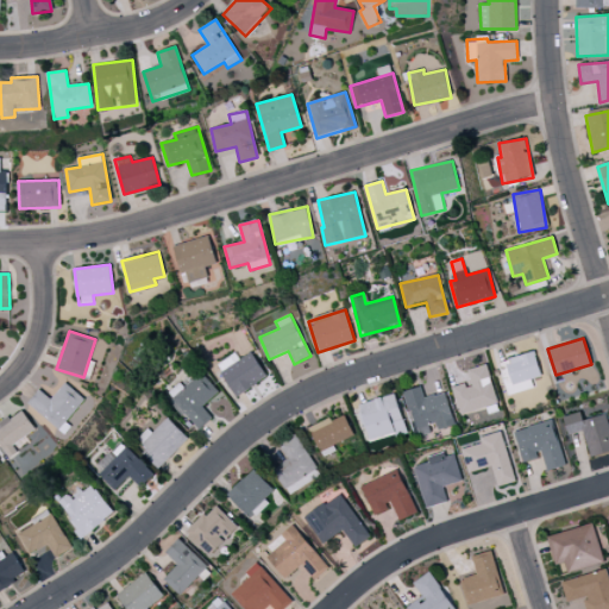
[(234,396),(267,380),(252,352),(238,359),(236,353),(217,363),(234,396)]
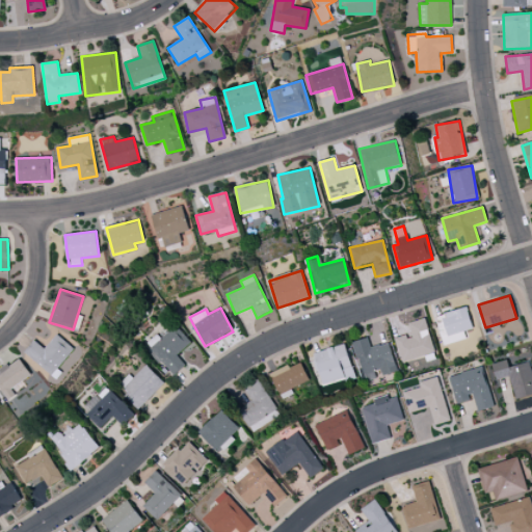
[(468,339),(466,330),(472,329),(468,309),(436,315),(442,344),(468,339)]
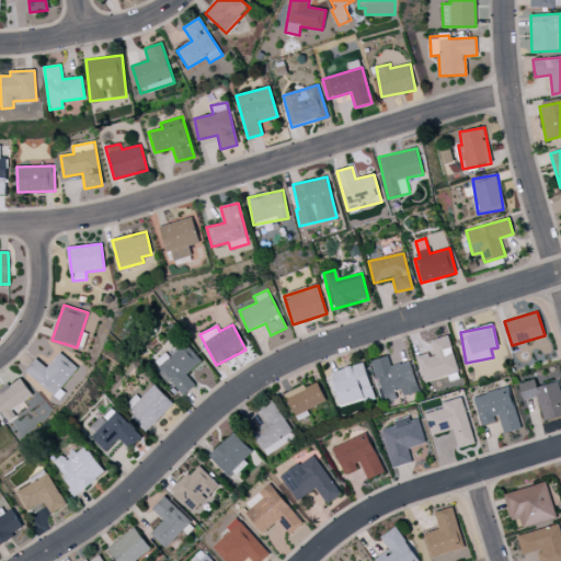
[(459,373),(449,335),(428,341),(432,352),(416,356),(423,382),(459,373)]
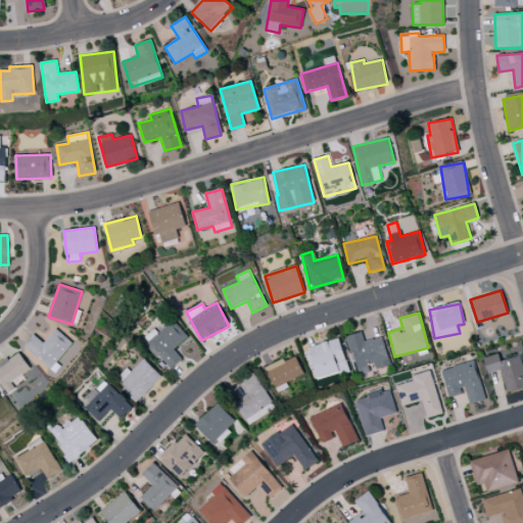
[(153,330),(143,338),(170,369),(182,359),(174,348),(188,337),(173,320),(156,333),(153,330)]
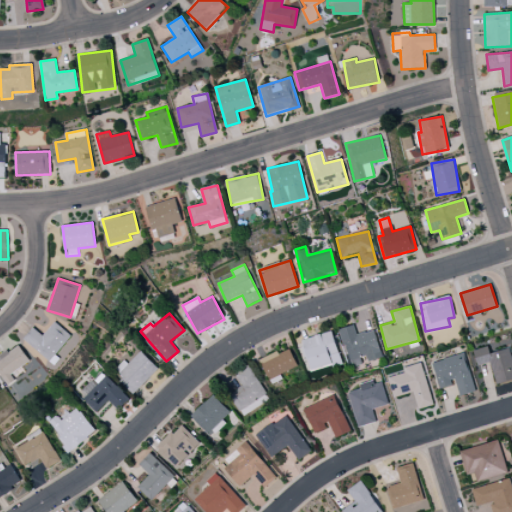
[(72,337),(55,321),(42,336),(34,328),(24,339),(50,362),(72,337)]
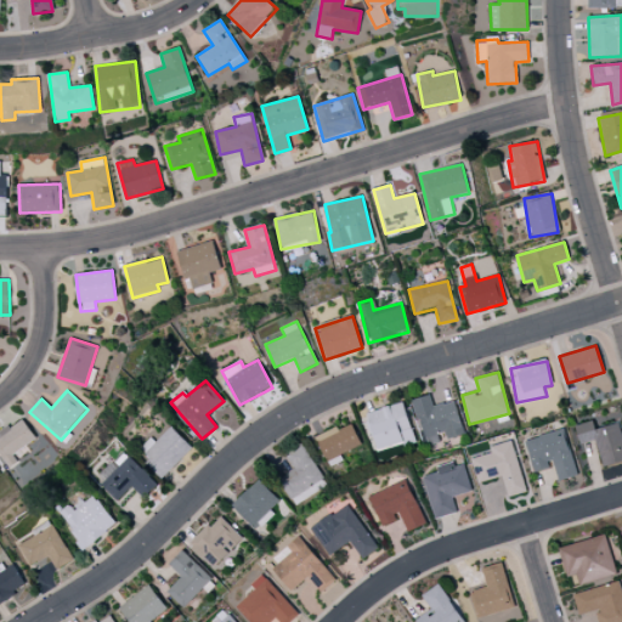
[(413,400),(424,445),(464,436),(456,401),(433,406),(430,395),(413,400)]
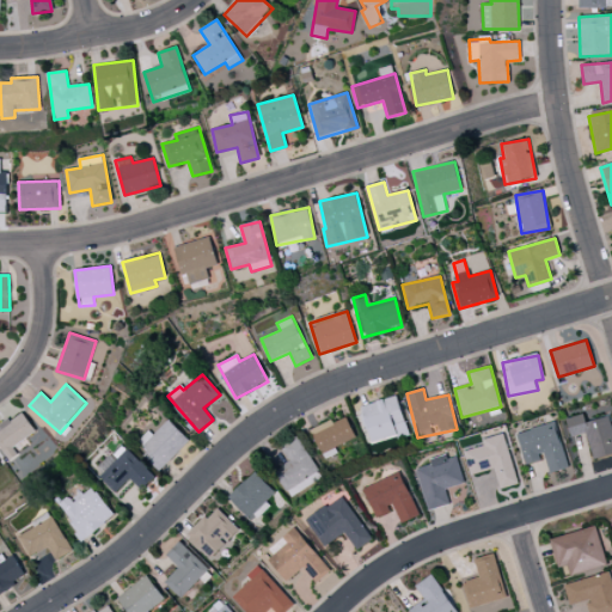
[(361,405),(371,444),(408,434),(397,396),(361,405)]
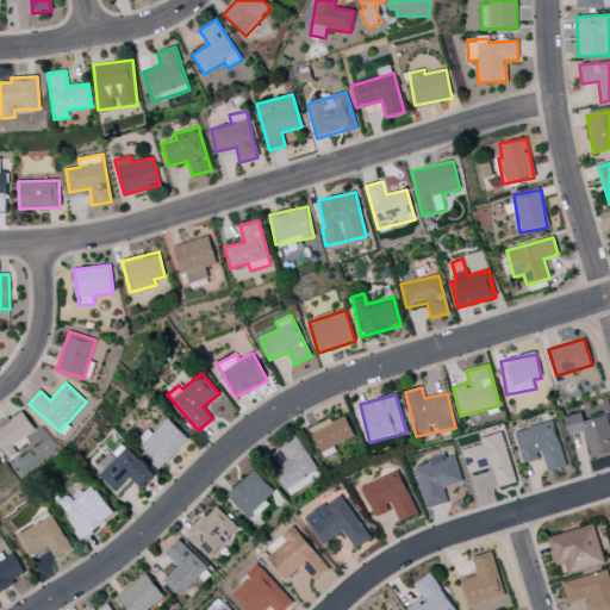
[(0,424),(0,439),(13,458),(18,453),(13,446),(36,430),(22,410),(0,424)]
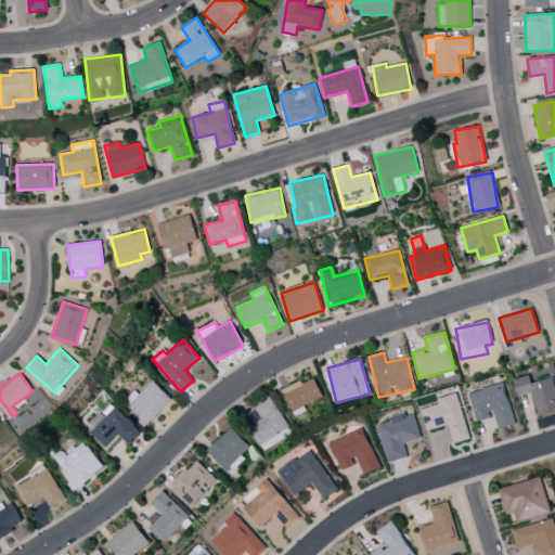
[(513,379),(517,396),(531,392),(538,416),(554,411),(554,386),(553,376),(531,383),(529,375),(513,379)]
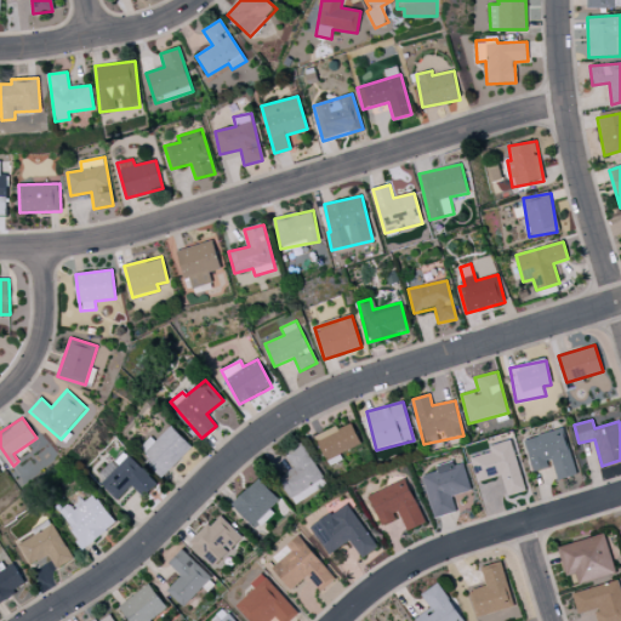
[(329,466),(342,460),(340,454),(360,444),(349,421),(315,438),(329,466)]
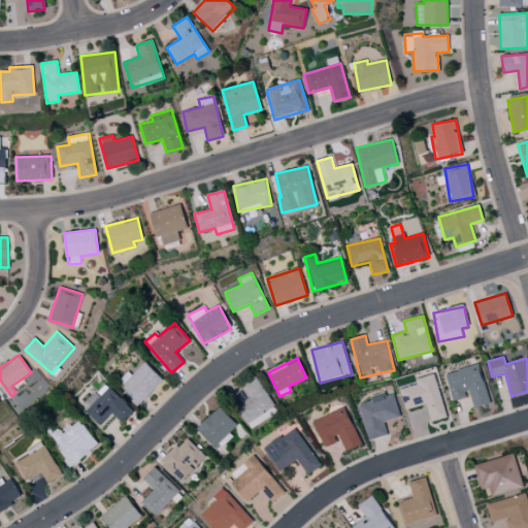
[(131,375),(127,371),(117,383),(137,405),(163,381),(145,362),(131,375)]
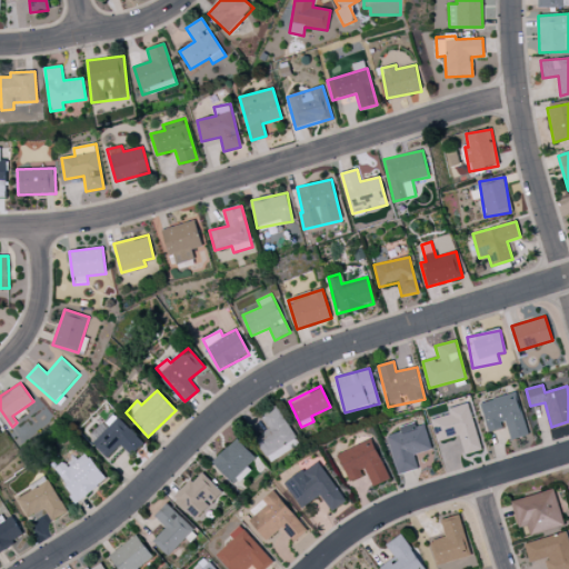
[(528,435),(517,392),(480,402),(488,432),(506,428),(509,440),(528,435)]
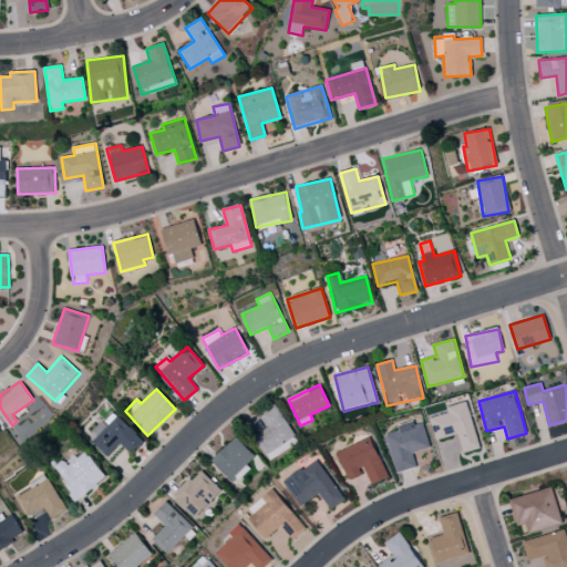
[(478,449),(467,402),(446,406),(447,413),(429,418),(434,440),(457,434),(462,453),(478,449)]
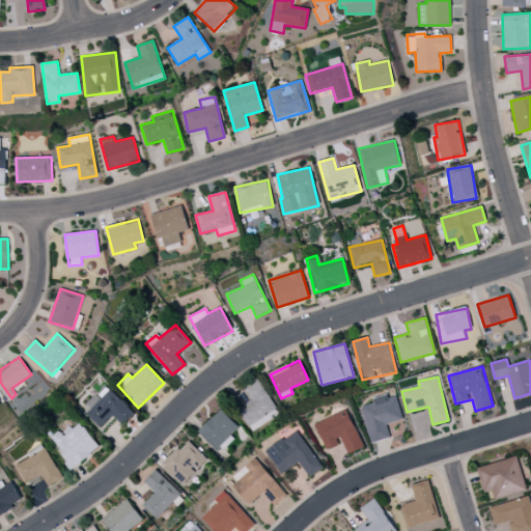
[(251,400),(238,409),(250,431),(279,415),(258,378),(243,386),(251,400)]
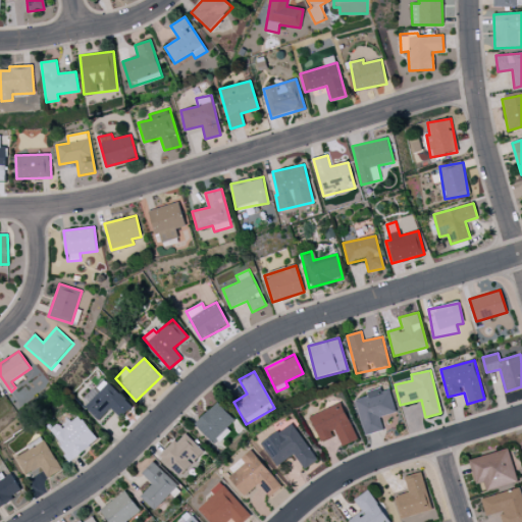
[(80,401),(98,420),(111,408),(120,418),(132,407),(107,381),(96,392),(93,388),(80,401)]
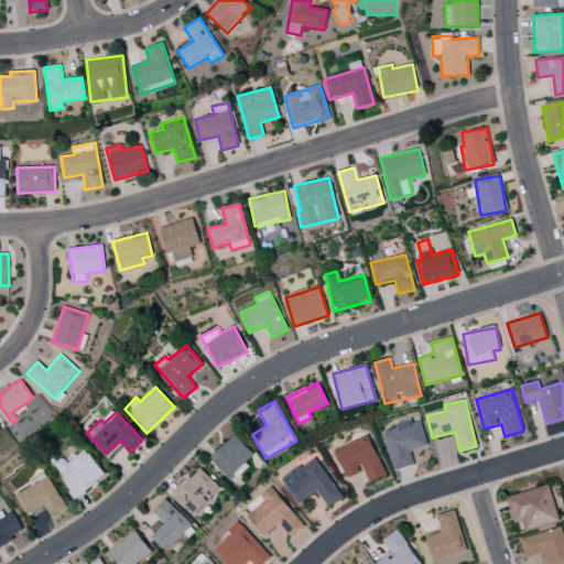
[(427,445),(421,418),(396,424),(397,429),(383,432),(393,470),(414,465),(410,449),(427,445)]
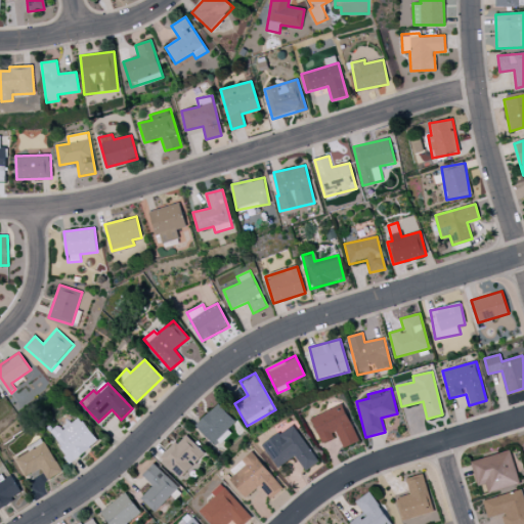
[(194,425),(214,447),(230,433),(227,429),(234,422),(218,403),(194,425)]
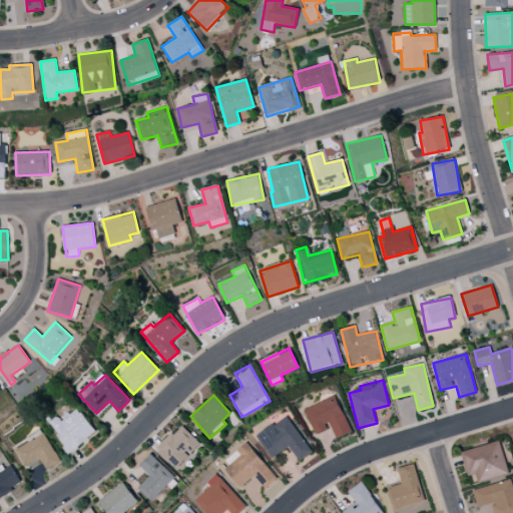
[(335,439),(351,431),(335,396),(304,410),(315,435),(330,428),(335,439)]
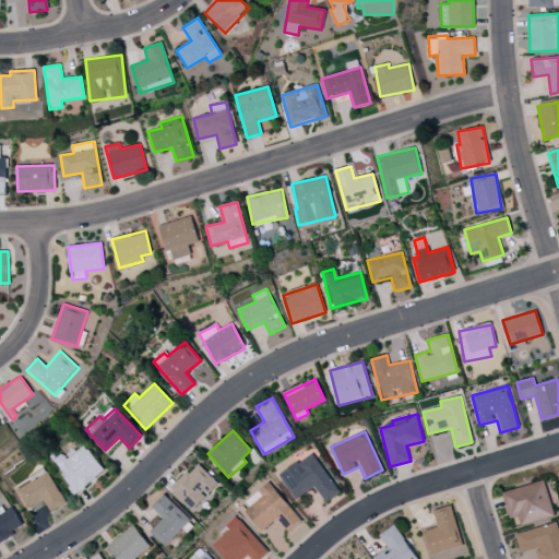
[(104,472),(84,443),(64,459),(62,454),(51,462),(75,494),(104,472)]
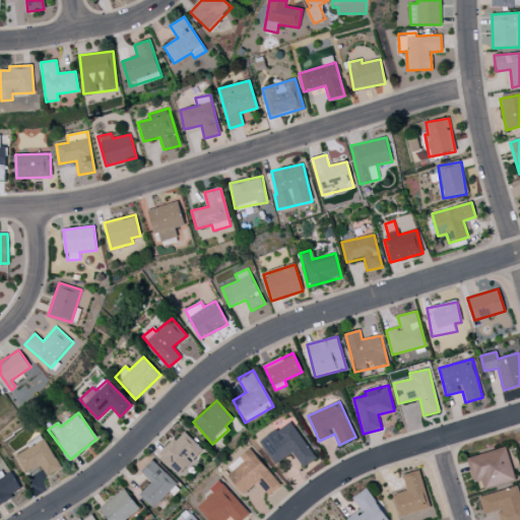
[(274,464),(293,452),(303,467),(316,459),(290,420),(260,442),(274,464)]
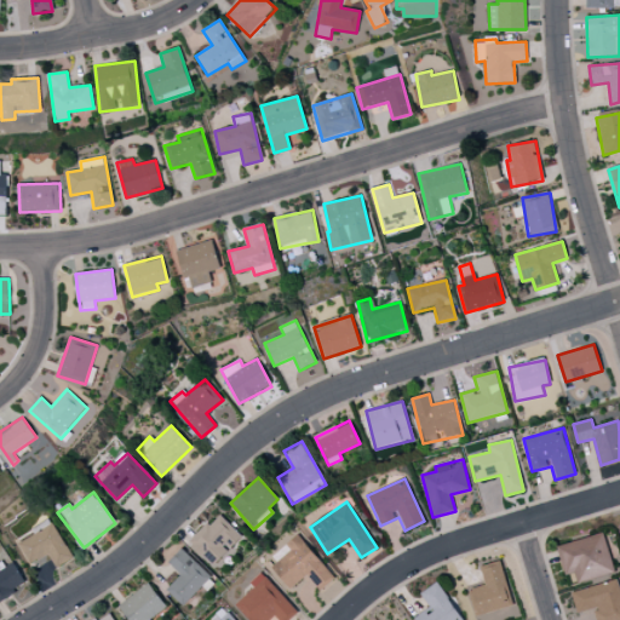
[(210,568),(242,538),(219,514),(187,544),(210,568)]
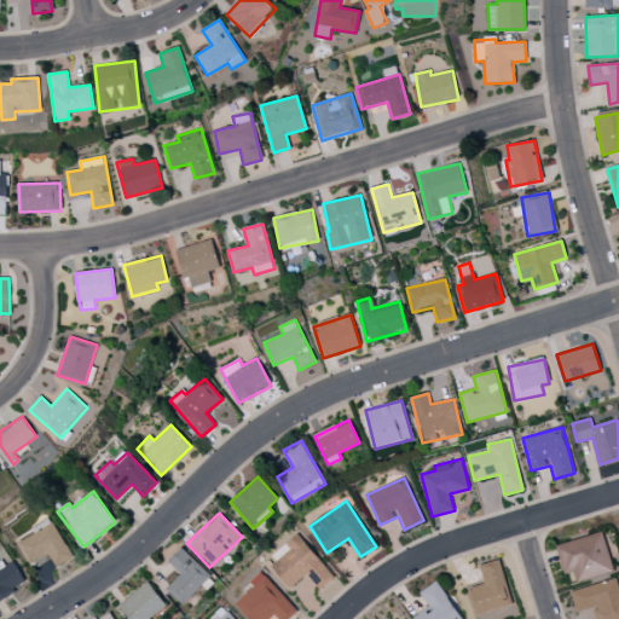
[(29,563),(48,553),(56,567),(73,559),(50,516),(30,527),(33,533),(18,542),(29,563)]
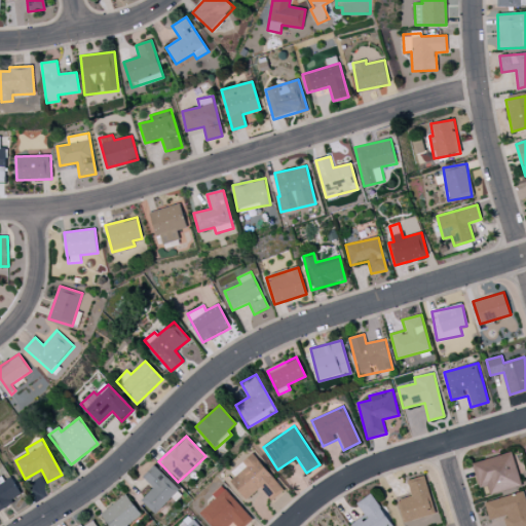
[(478,488),(488,486),(489,494),(521,487),(514,453),(473,462),(478,488)]
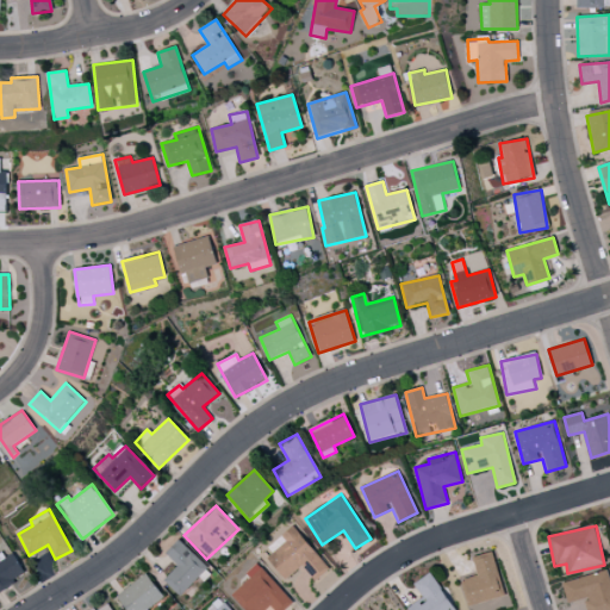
[(263,554),(285,579),(302,566),(315,582),(330,570),(294,527),(263,554)]
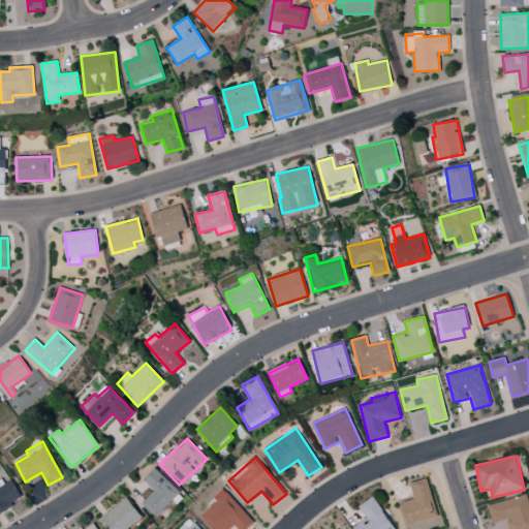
[(180,492),(155,468),(144,480),(154,490),(142,503),(155,517),(180,492)]
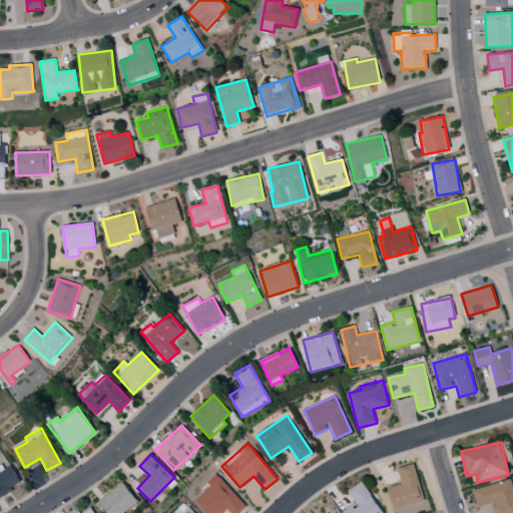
[(401,484),(390,487),(395,509),(424,502),(415,464),(397,468),(401,484)]
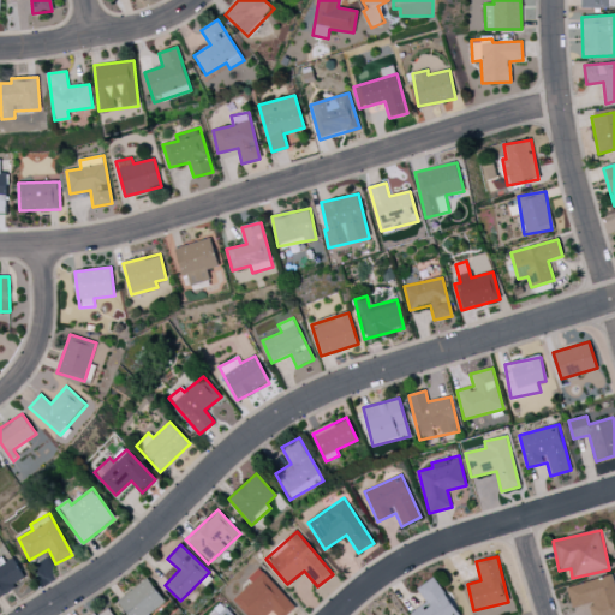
[(0,593),(16,593),(16,579),(19,579),(19,560),(0,560),(0,593)]
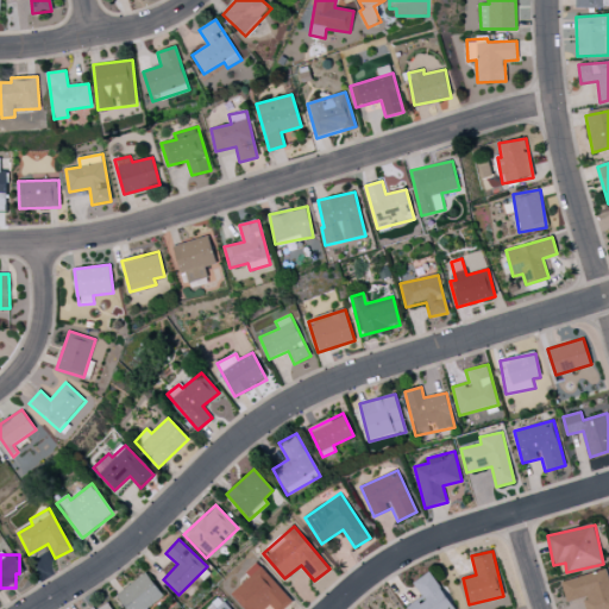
[(231,594),(244,608),(264,608),(270,604),(274,608),(284,608),(293,602),(257,562),(245,572),(250,577),(231,594)]
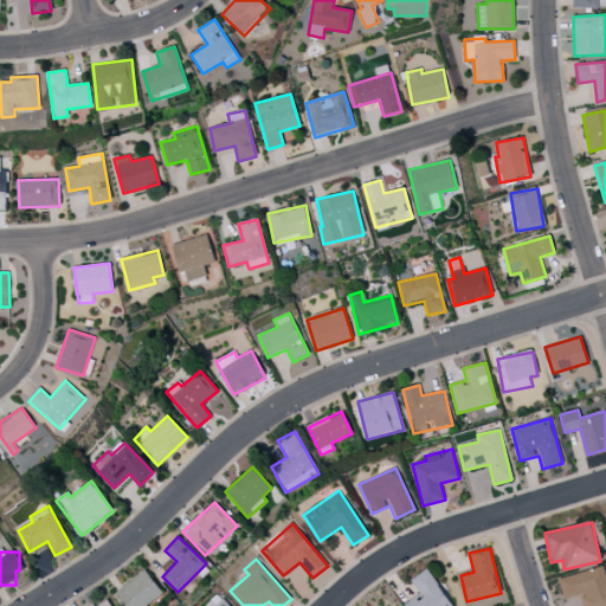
[(582,605),(605,605),(605,574),(604,567),(559,579),(563,599),(580,594),(582,605)]
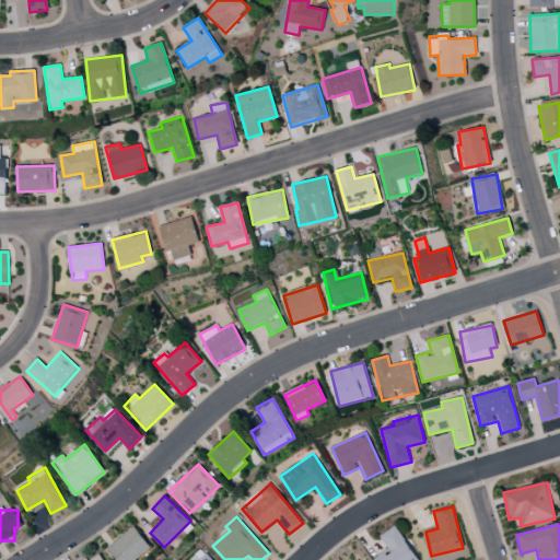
[(388,548),(373,558),(374,559),(418,559),(395,525),(380,536),(388,548)]
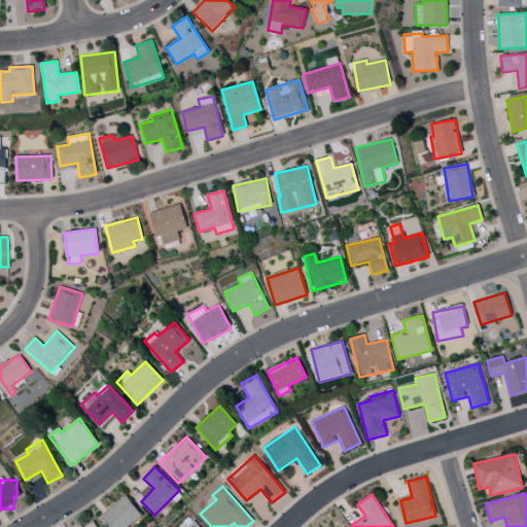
[(127,526),(141,516),(126,495),(101,515),(109,526),(127,526)]
